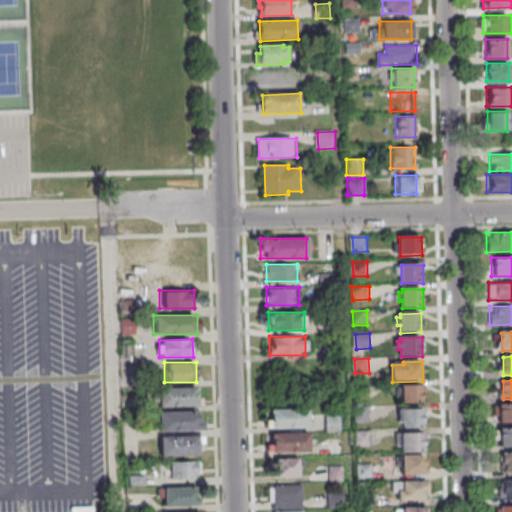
[(356,383),(371,383),(371,398),(357,398),(356,383)]
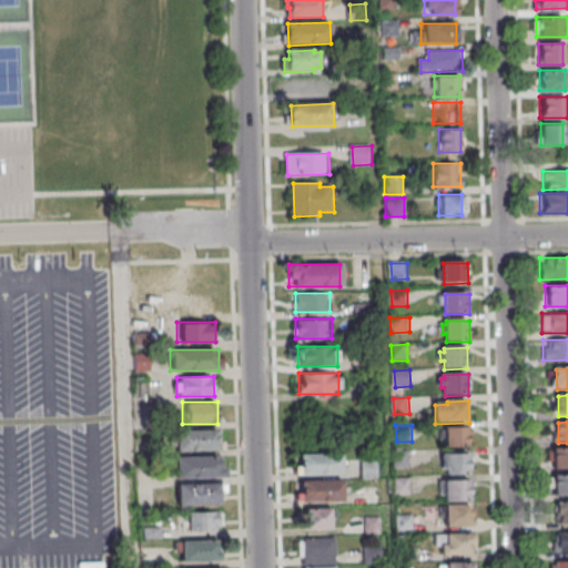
[(445,429),(469,428),(470,449),(445,449),(445,429)]
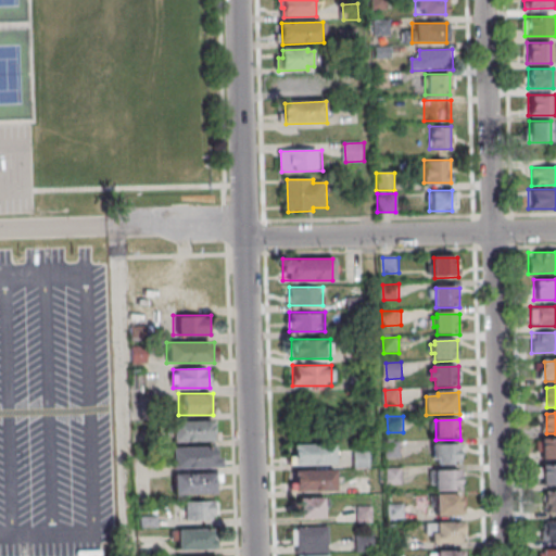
[(174,424),(215,422),(216,443),(175,444),(174,424)]
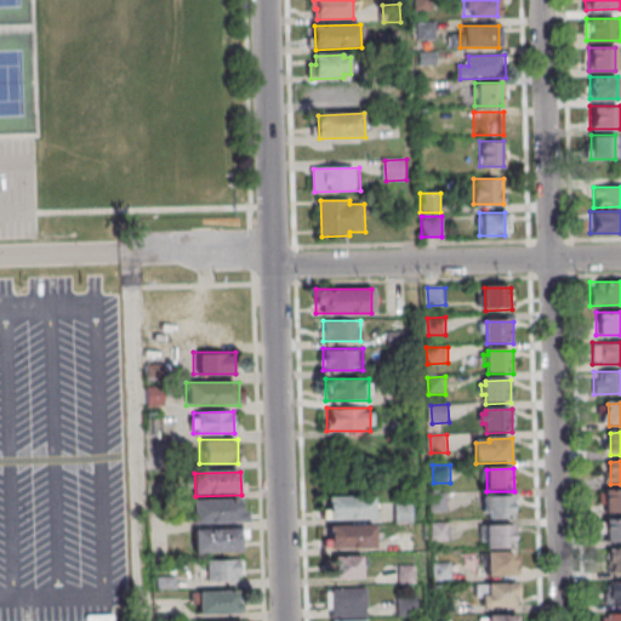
[(620,511),(620,489),(603,489),(603,511),(620,511)]
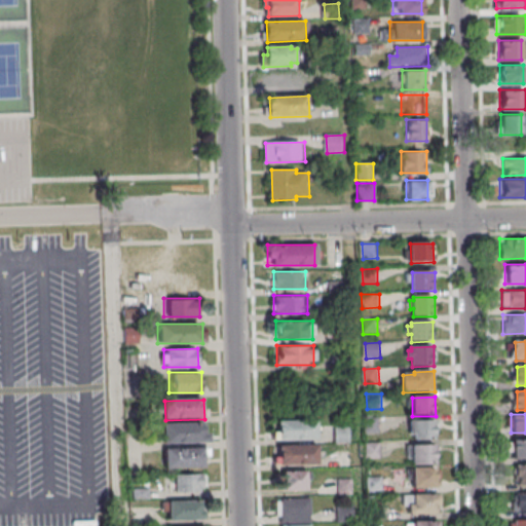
[(366,418),(380,418),(381,434),(366,434),(366,418)]
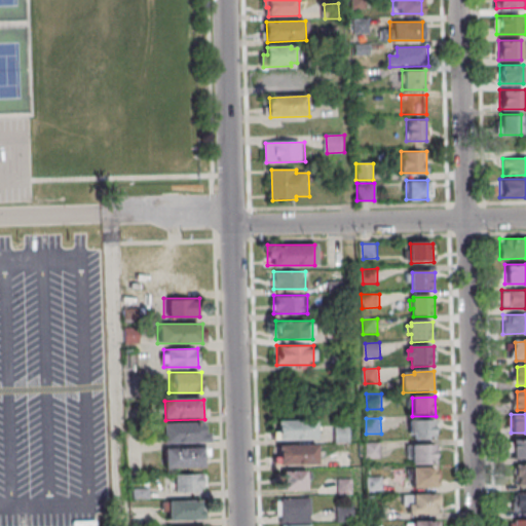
[(315,419),(273,419),(273,440),(315,440),(315,419)]
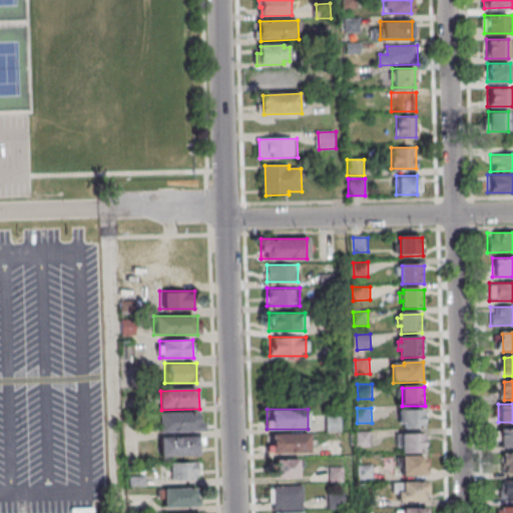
[(401,412),(424,411),(425,430),(405,430),(405,425),(401,425),(401,412)]
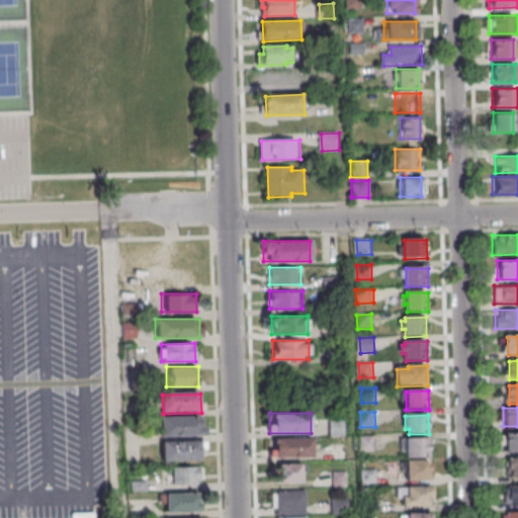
[(162,419),(200,418),(200,437),(162,439),(162,419)]
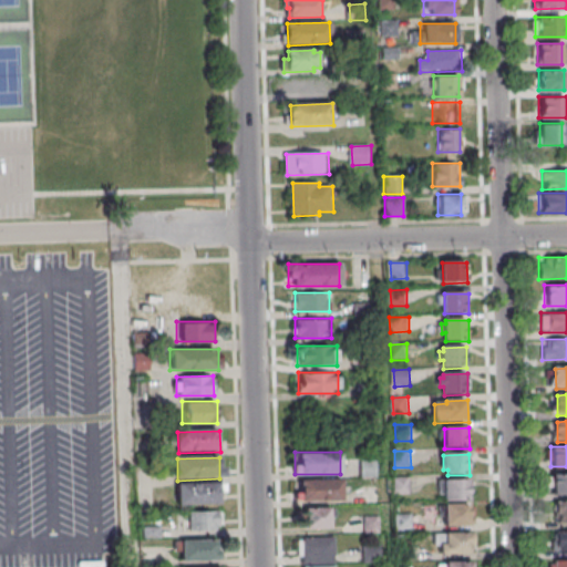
[(363,462),(379,461),(380,477),(363,478),(363,462)]
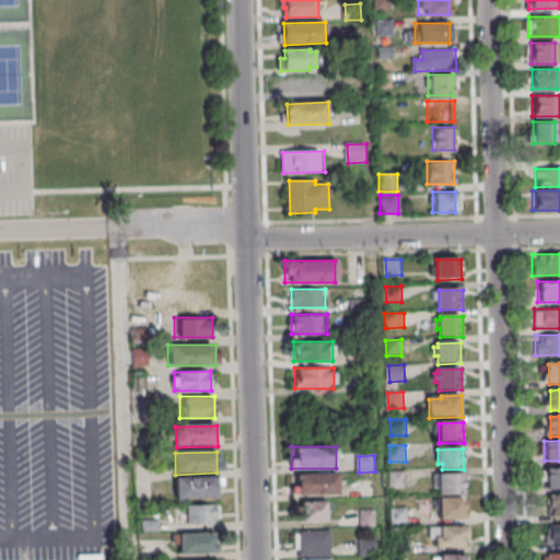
[(559,467),(544,468),(544,487),(559,487),(559,467)]
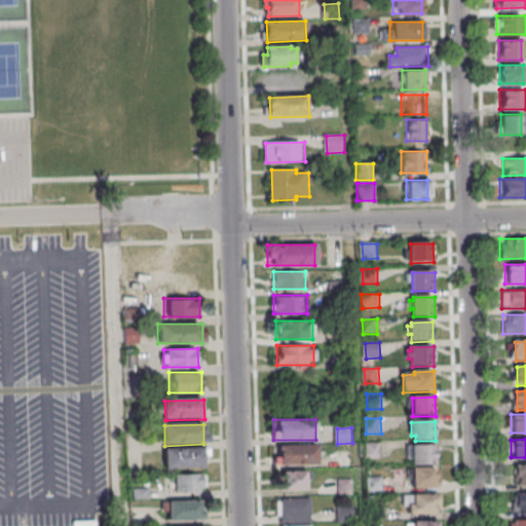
[(367,444),(381,443),(382,458),(368,459),(367,444)]
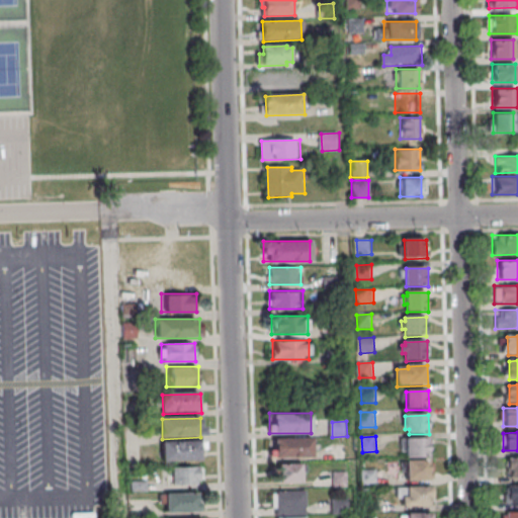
[(311,456),(311,438),(270,438),(270,456),(311,456)]
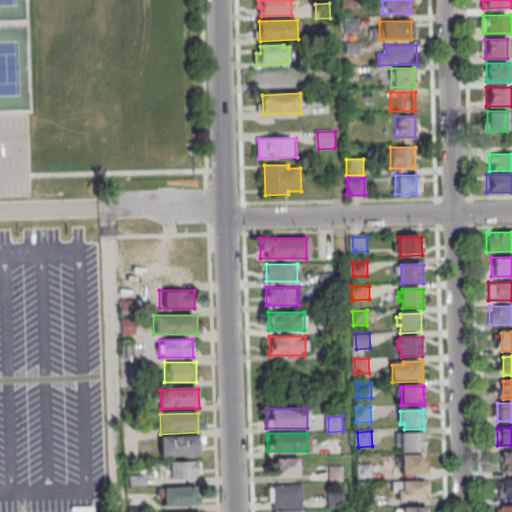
[(403,435),(425,434),(425,453),(403,453),(403,435)]
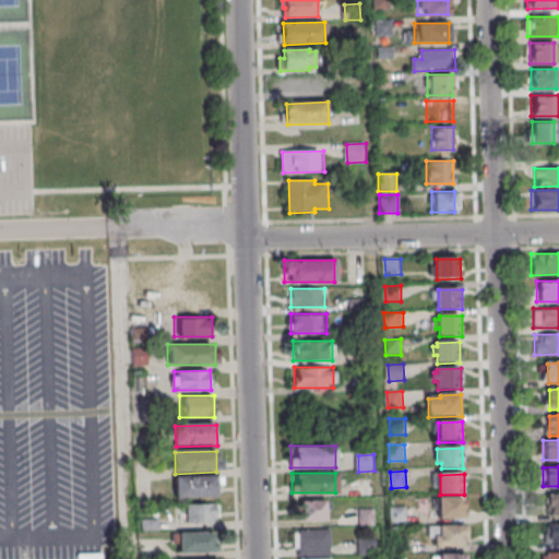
[(176,478),(217,477),(218,498),(177,499),(176,478)]
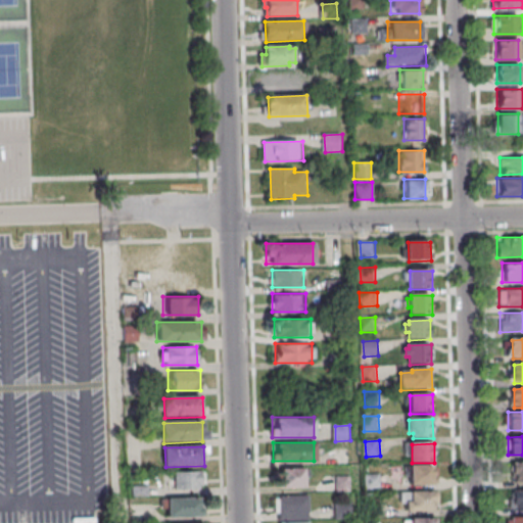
[(522,480),(522,462),(511,463),(512,481),(522,480)]
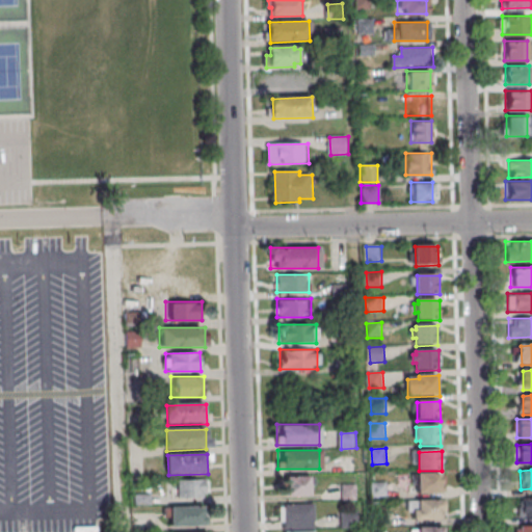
[(419,474),(442,474),(443,494),(419,495),(419,474)]
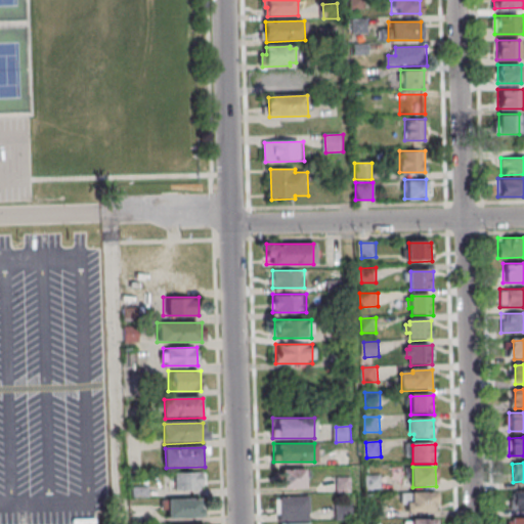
[(280,488),(308,488),(308,469),(280,469),(280,488)]
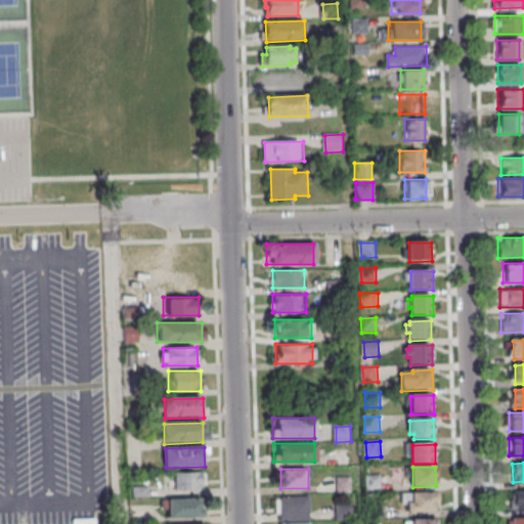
[(177,473),(205,472),(205,474),(208,474),(209,485),(205,485),(205,487),(203,487),(203,490),(177,491),(177,473)]
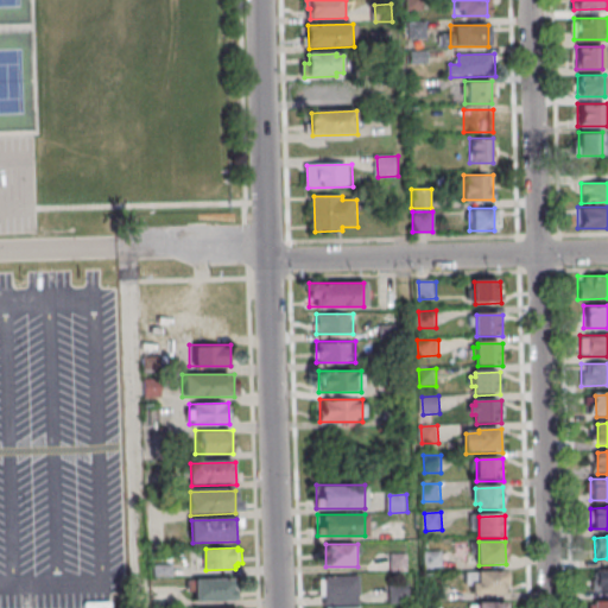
[(428,552),(444,551),(445,569),(428,569),(428,552)]
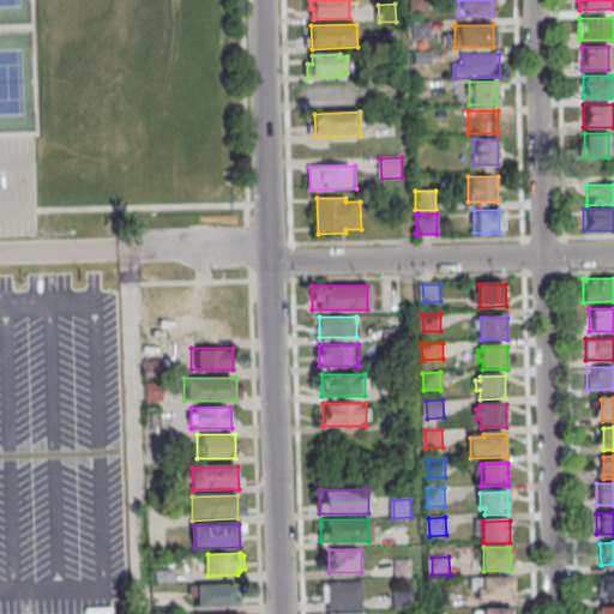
[(157,571),(158,583),(178,583),(176,571),(157,571)]
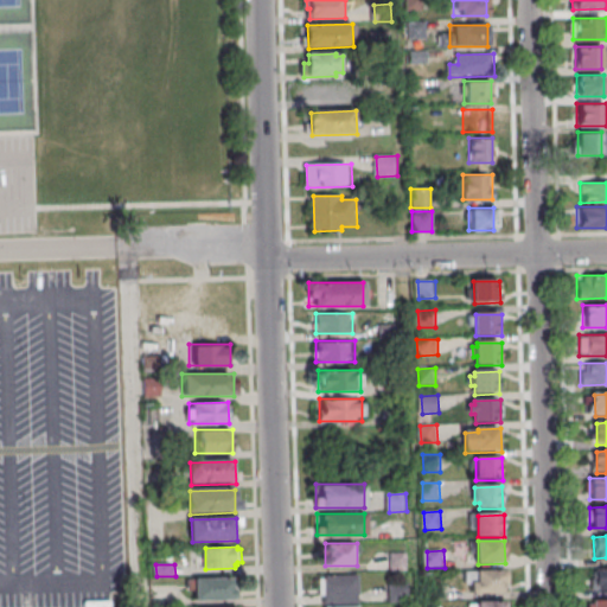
[(595,592),(606,590),(606,570),(599,572),(599,573),(598,574),(598,579),(594,579),(595,592)]
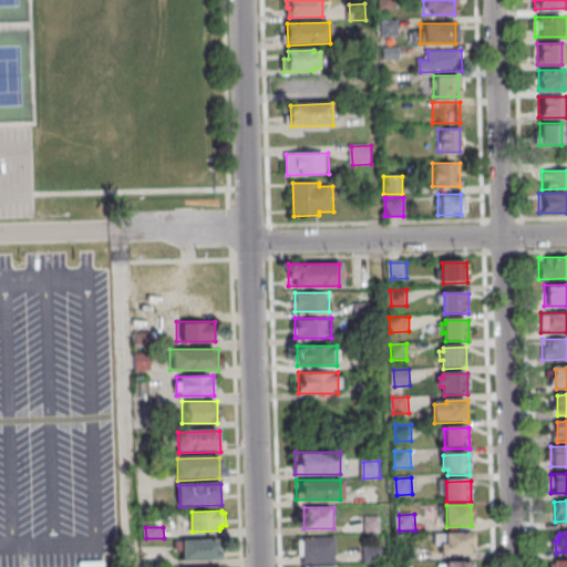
[(442,556),(472,555),(472,547),(475,547),(474,534),(447,535),(447,545),(442,545),(442,556)]
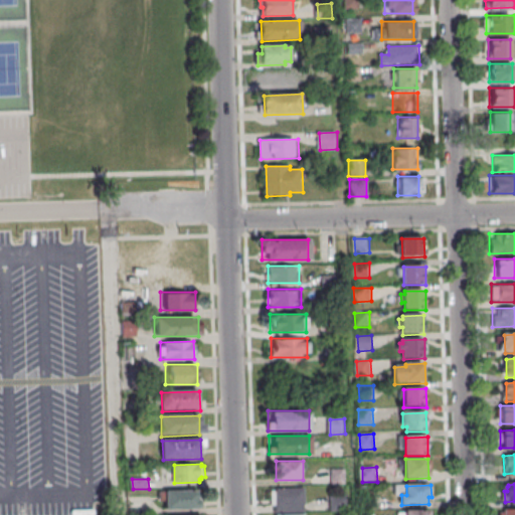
[(303,514),(303,487),(271,488),(271,513),(274,513),(273,514),(303,514)]
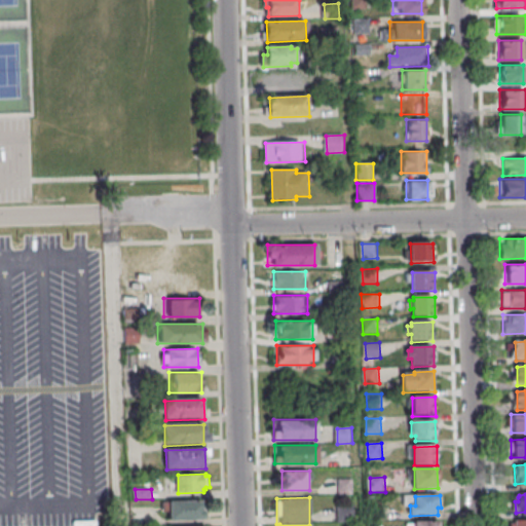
[(170,502),(203,501),(203,521),(171,522),(170,502)]
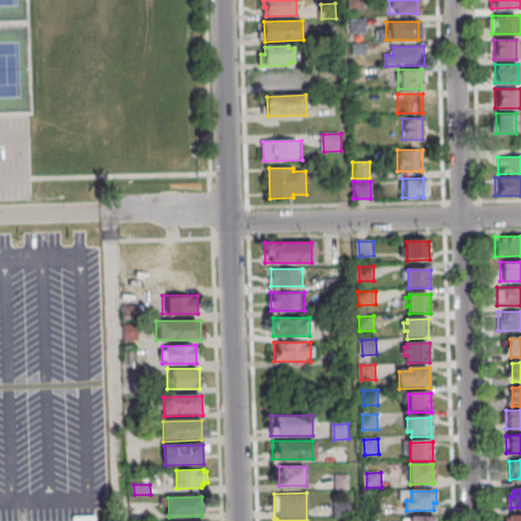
[(366,502),(382,502),(383,517),(367,517),(366,502)]
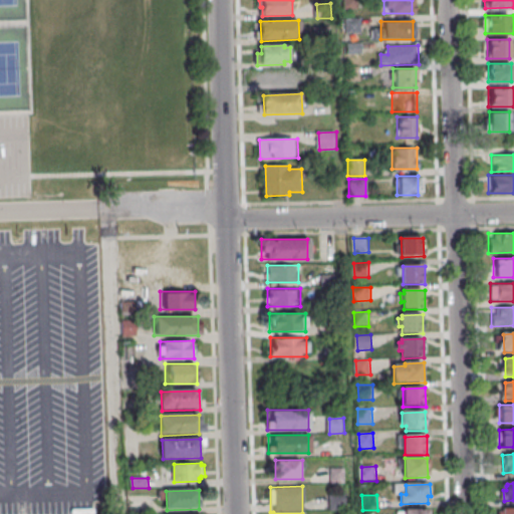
[(331,496),(345,496),(346,510),(331,511),(331,496)]
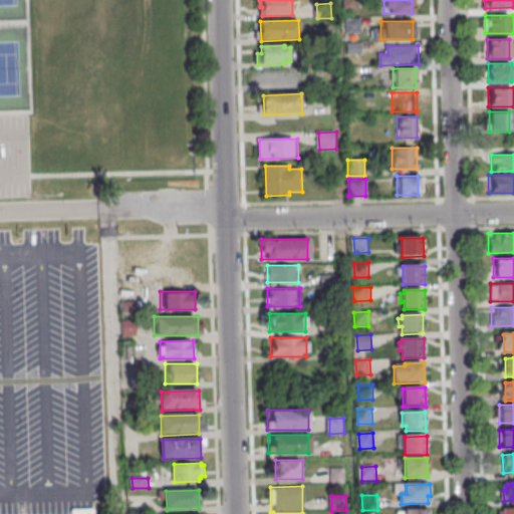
[(141,513),(141,500),(126,500),(126,513),(141,513)]
